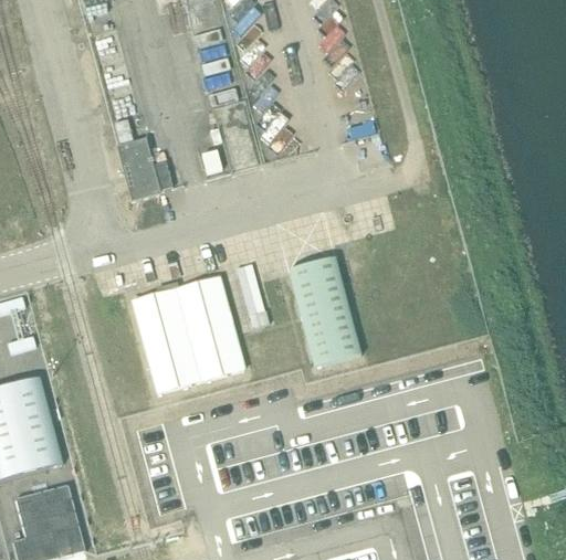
[(112,103),(117,123),(130,118),(125,99),(112,103)]
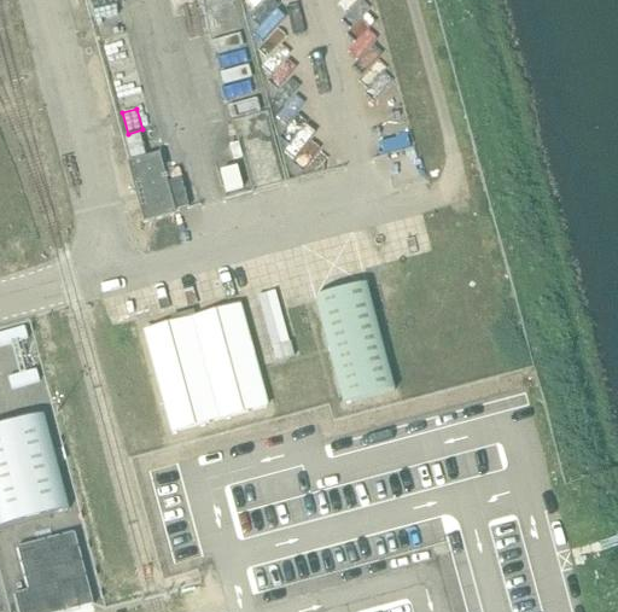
[(237,137),(228,139),(232,153),(240,151),(237,137)]
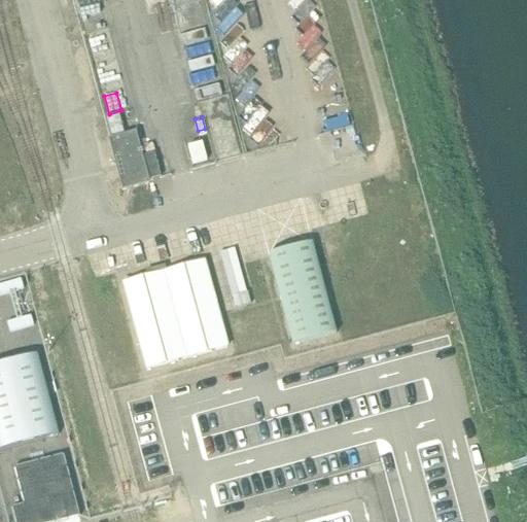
[(142,154),(135,129),(107,137),(121,188),(149,181),(148,178),(161,174),(153,151),(142,154)]
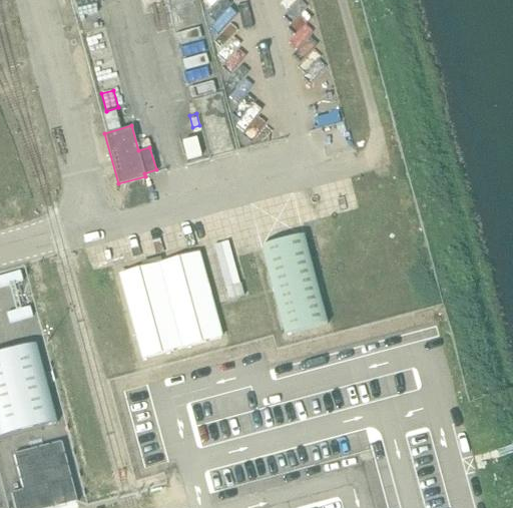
[(196,134),(183,138),(187,156),(201,152),(196,134)]
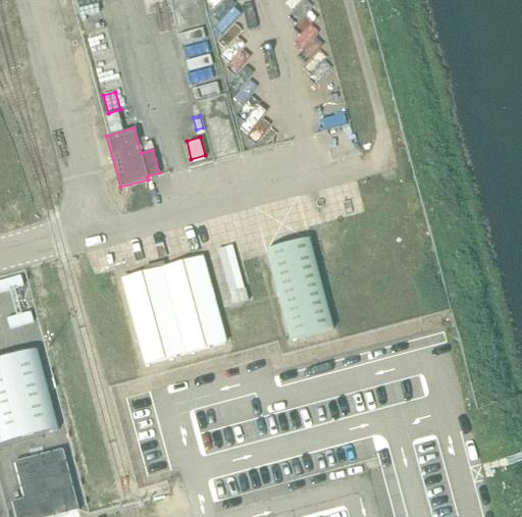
[(229,224),(215,228),(230,282),(245,278),(229,224)]
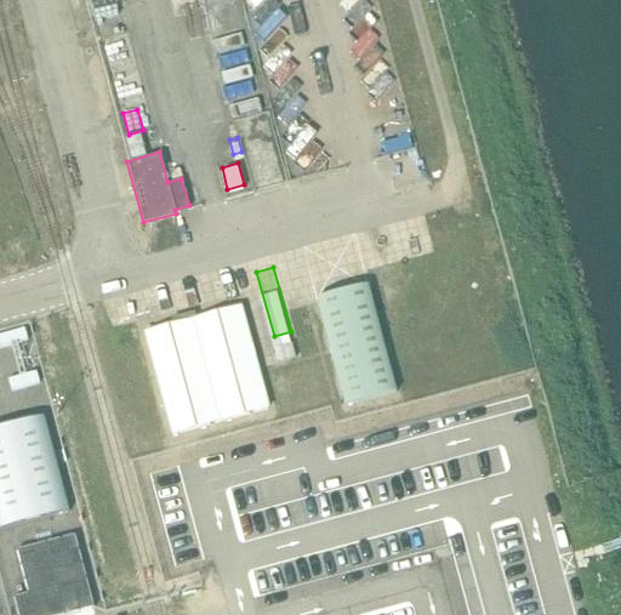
[(368,280),(317,294),(345,402),(397,388),(368,280)]
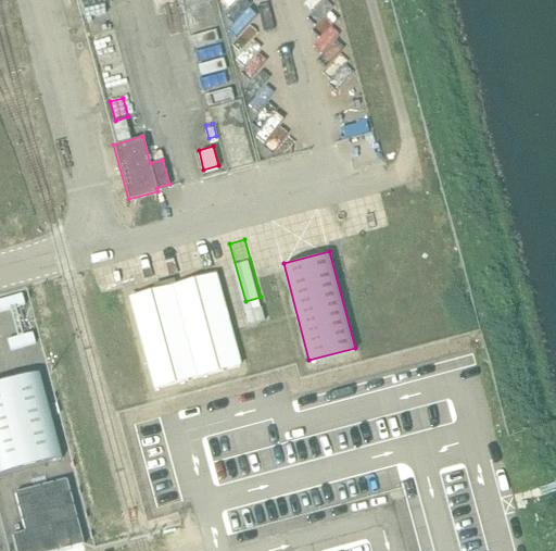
[(128,293),(153,386),(240,363),(215,271),(128,293)]
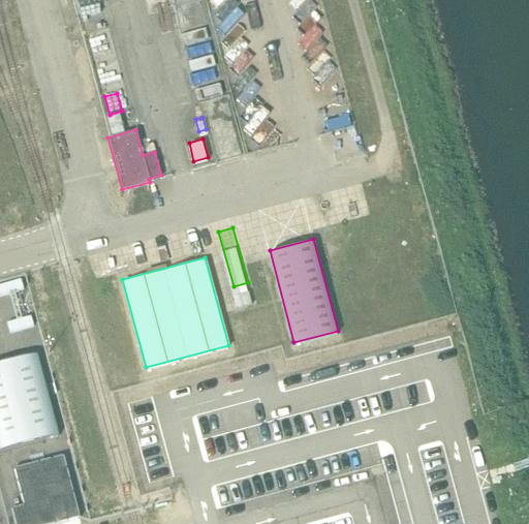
[(0,275),(22,270),(20,262),(0,266),(0,275)]
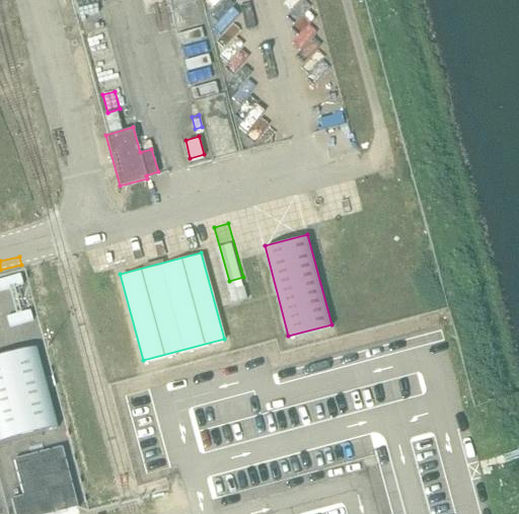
[(30,292),(7,295),(8,305),(31,302),(30,292)]
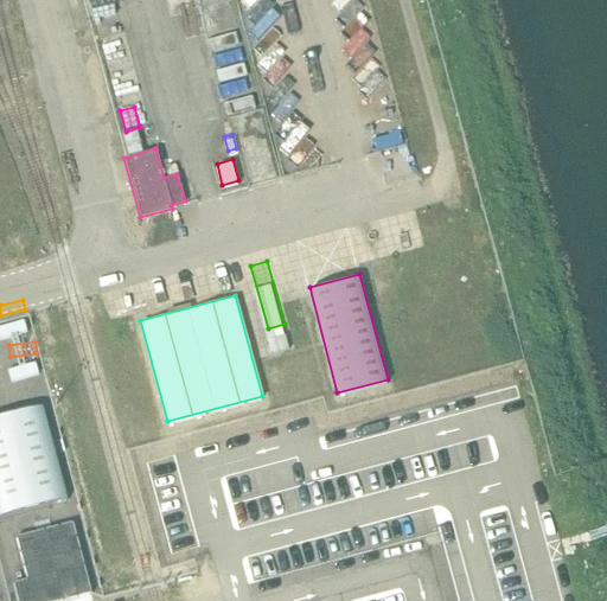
[(44,402),(0,414),(0,513),(70,496),(65,479),(44,402)]
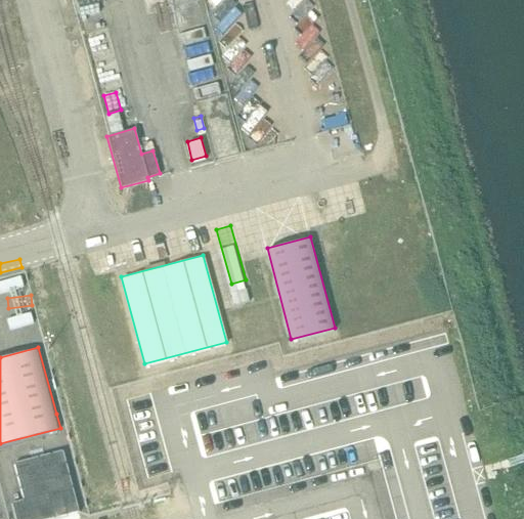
[(24,498),(11,501),(16,518),(41,518),(80,509),(62,447),(14,461),(24,498)]
